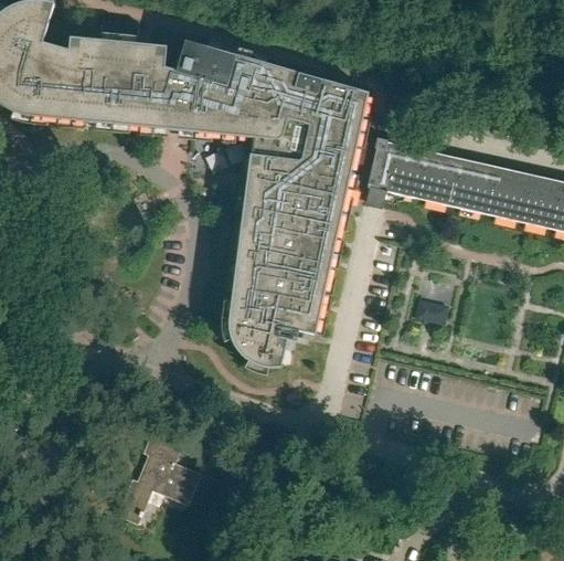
[(0,102),(2,104),(7,107),(11,109),(17,112),(21,113),(27,114),(31,115),(165,127),(198,130),(224,134),(266,145),(264,154),(249,151),(244,193),(227,318),(227,321),(227,326),(229,329),(229,332),(230,337),(232,340),(233,343),(235,347),(237,350),(240,352),(243,356),(245,358),(248,360),(252,361),(255,363),(259,364),(263,366),(266,366),(270,366),(274,366),(278,366),(282,364),(282,363),(280,363),(286,338),(286,337),(278,335),(280,325),(314,332),(315,334),(315,332),(341,211),(355,149),(374,152),(376,140),(375,140),(375,137),(359,134),(364,107),(368,91),(183,39),(183,40),(176,69),(163,65),(165,55),(166,44),(152,43),(142,42),(94,38),(83,36),(70,35),(68,48),(56,44),(42,41),(53,2),(53,1),(49,0),(23,0),(18,1),(13,3),(9,6),(4,8),(0,11),(0,102)]
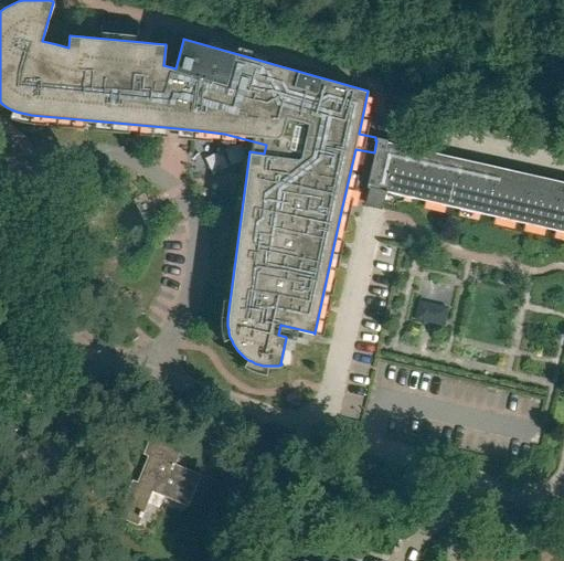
[(382,109),(392,113),(397,92),(387,88),(382,109)]
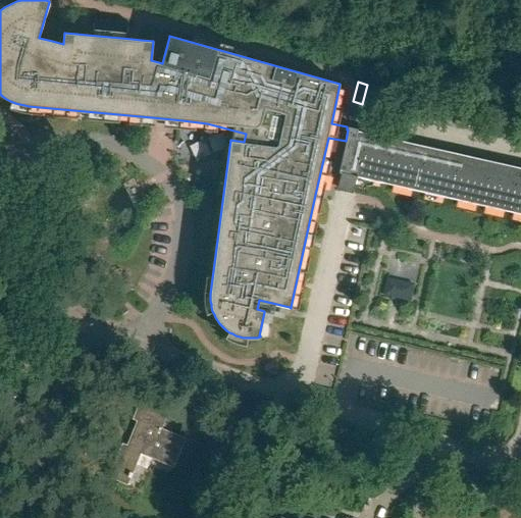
[(362,112),(375,115),(380,91),(368,88),(362,112)]
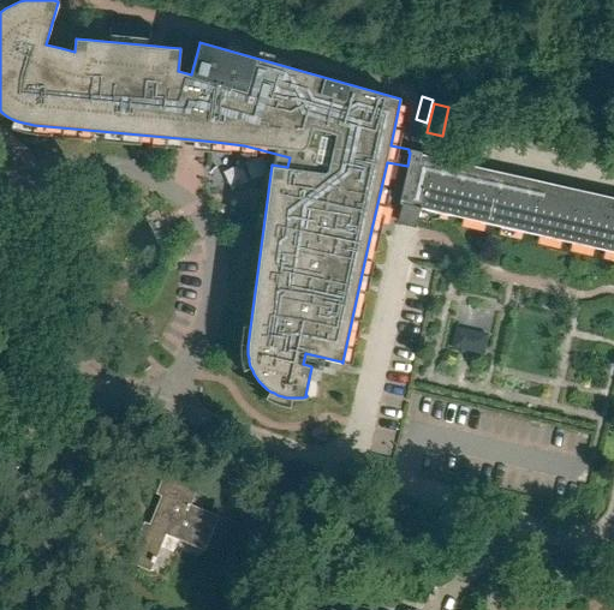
[(487,113),(483,126),(502,131),(505,118),(487,113)]
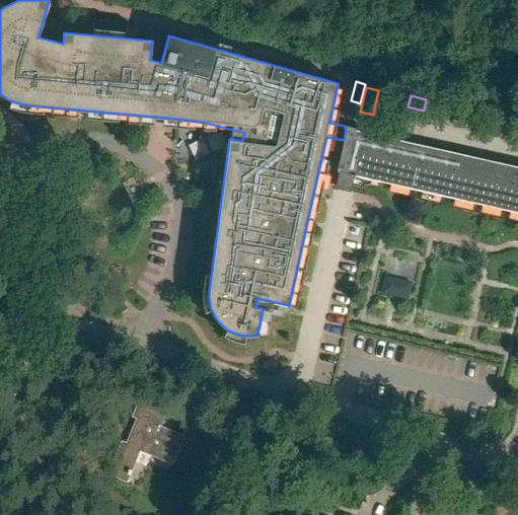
[(344,140),(335,178),(337,178),(352,181),(365,185),(367,175),(517,210),(517,165),(376,134),(376,135),(355,131),(356,127),(347,125),(346,125),(345,126),(345,129),(346,129),(344,140)]
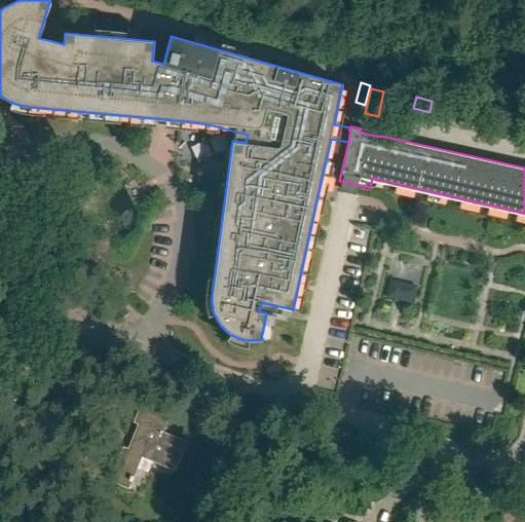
[(110,478),(126,484),(129,478),(132,479),(134,474),(132,473),(135,464),(136,464),(140,453),(174,468),(185,440),(161,430),(167,415),(140,404),(134,418),(139,420),(135,432),(134,432),(130,439),(132,439),(127,447),(123,445),(110,478)]
